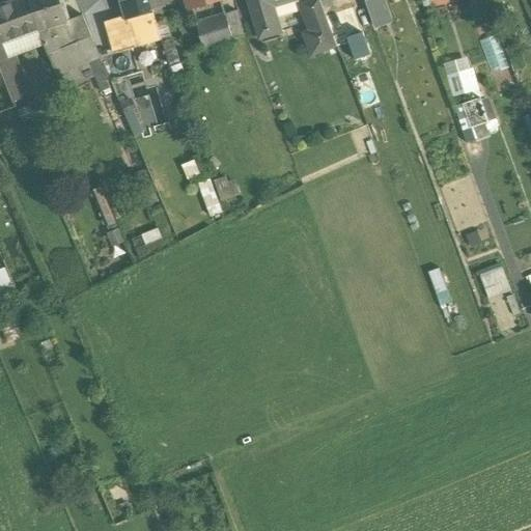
[(29,0),(21,0),(0,8),(0,62),(9,59),(3,46),(18,39),(38,31),(29,0)]
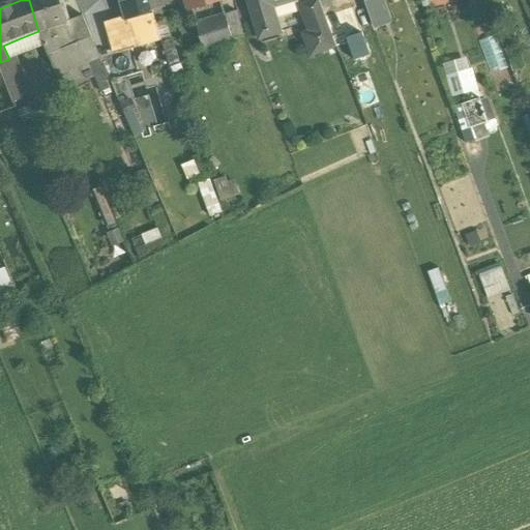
[(59,0),(29,0),(38,31),(66,22),(59,0)]
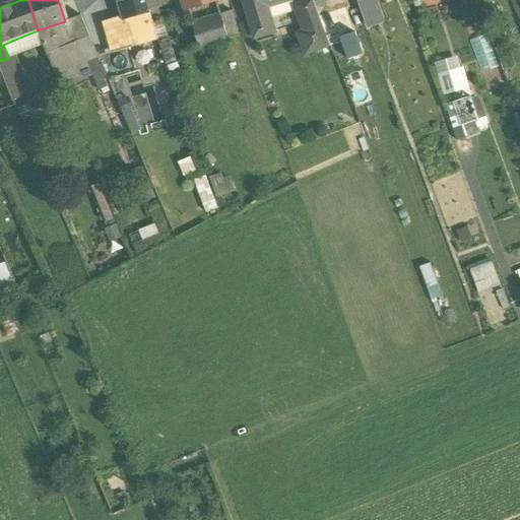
[(146,0),(119,0),(124,18),(125,18),(149,11),(146,0)]
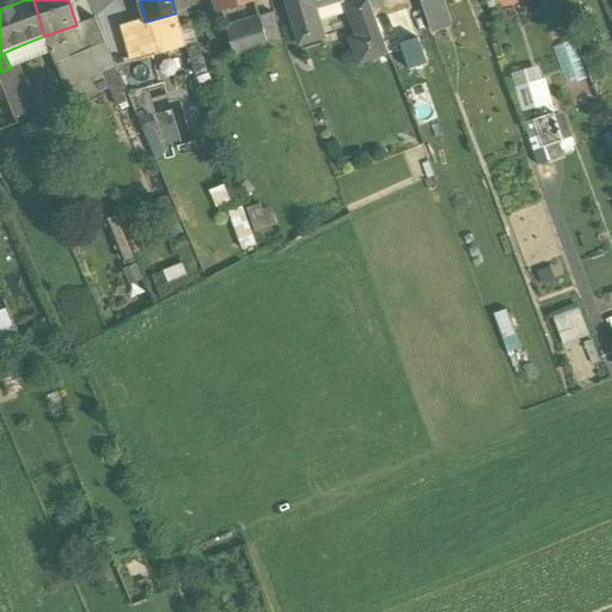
[(172,0),(176,13),(201,8),(199,0),(172,0)]
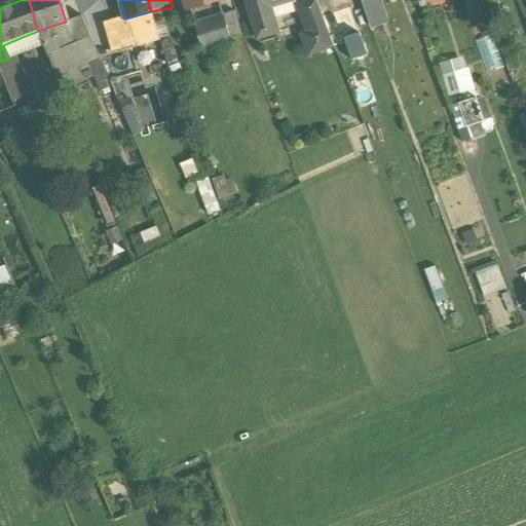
[(221,0),(186,0),(188,3),(188,5),(189,5),(191,12),(222,2),(221,0)]
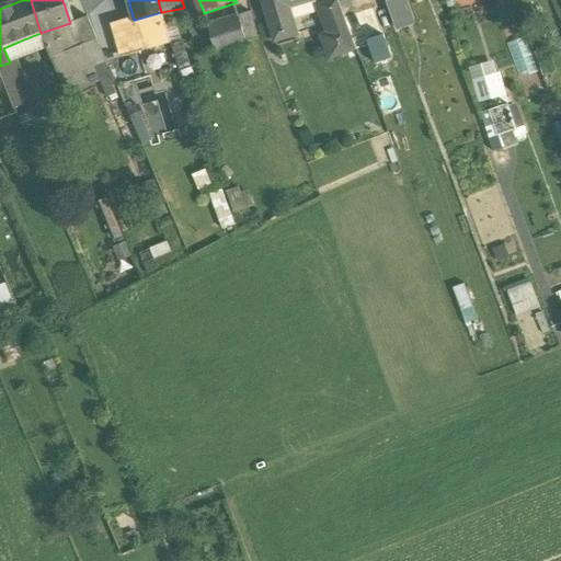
[(261,0),(275,43),(297,36),(288,9),(316,0),(261,0)]
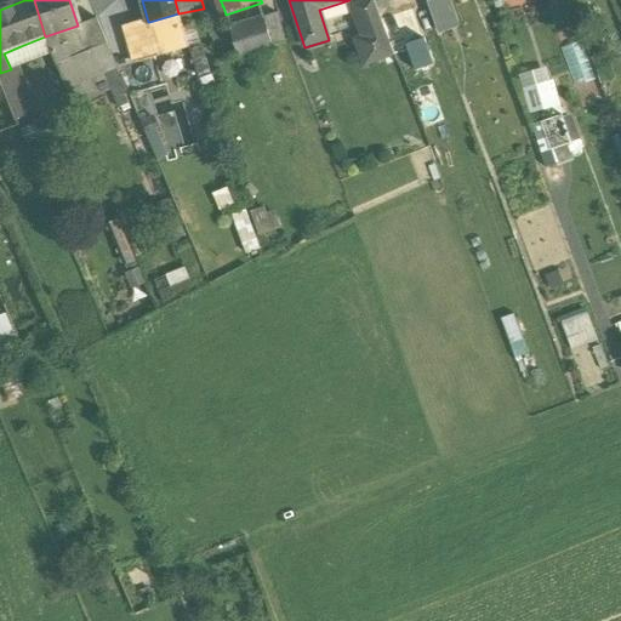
[(394,56),(374,0),(353,7),(364,38),(357,41),(365,67),(394,56)]
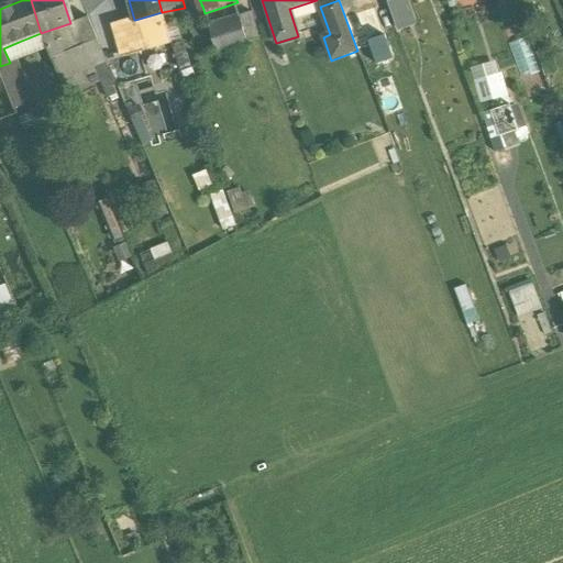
[(390,0),(386,2),(398,30),(417,22),(407,0),(390,0)]
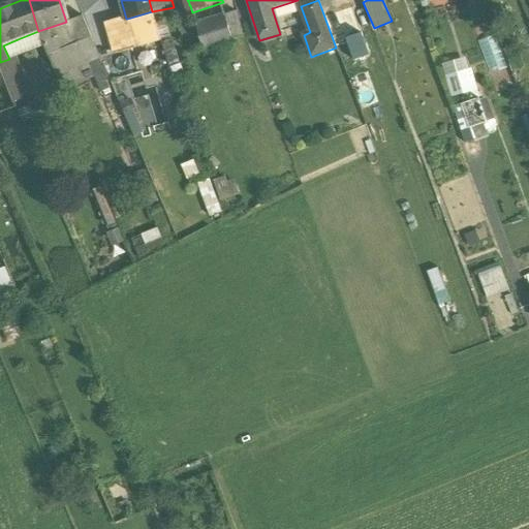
[(152,11),(127,19),(132,37),(142,34),(157,30),(152,11)]
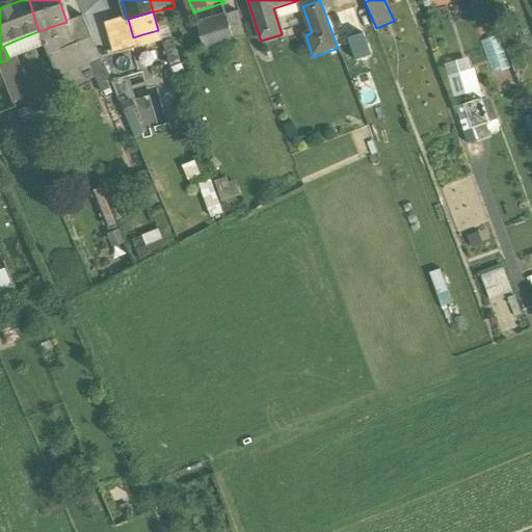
[(238,14),(227,17),(229,23),(233,40),(244,36),(238,14)]
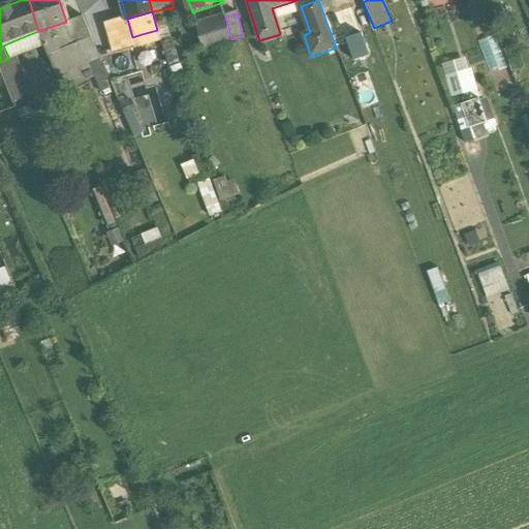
[(82,17),(71,20),(78,36),(89,33),(82,17)]
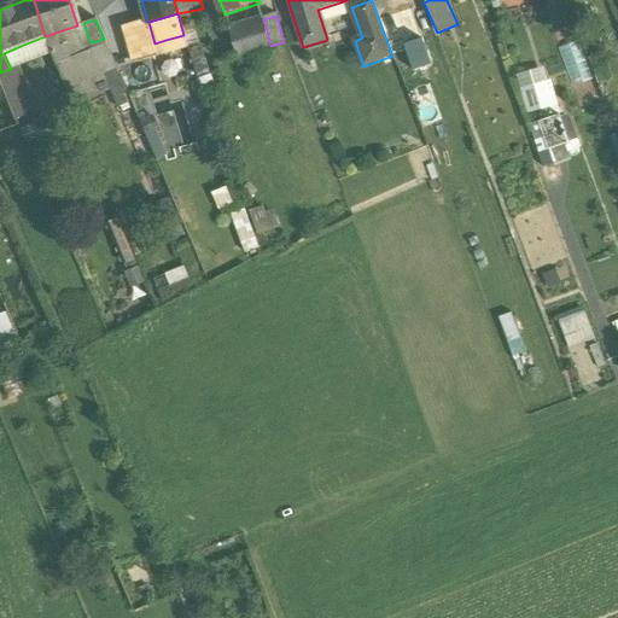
[(155,44),(149,22),(147,22),(134,25),(143,54),(159,48),(168,46),(165,40),(155,44)]
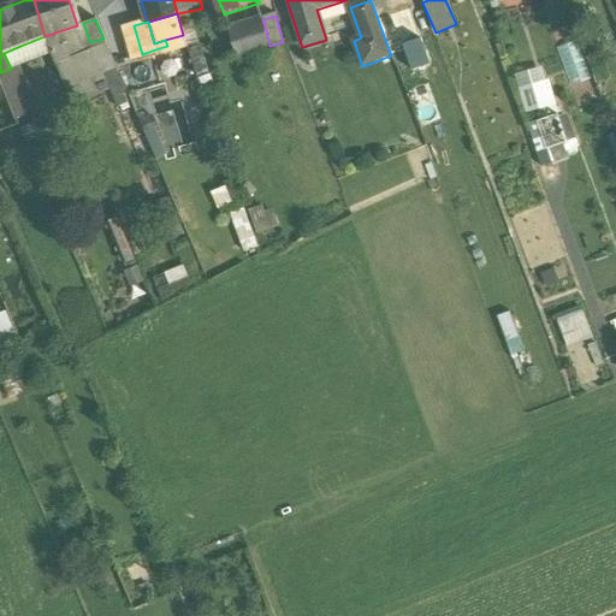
[(248,31),(242,27),(229,31),(230,35),(232,45),(234,45),(237,55),(270,46),(265,27),(248,31)]
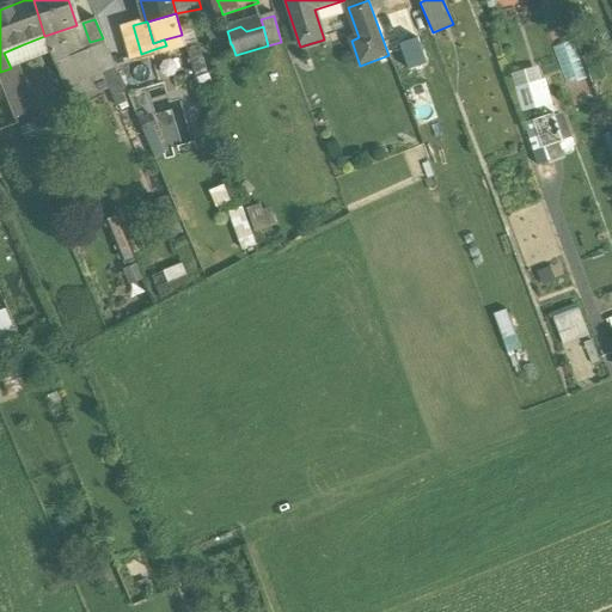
[(182,35),(164,40),(166,46),(184,41),(182,35)]
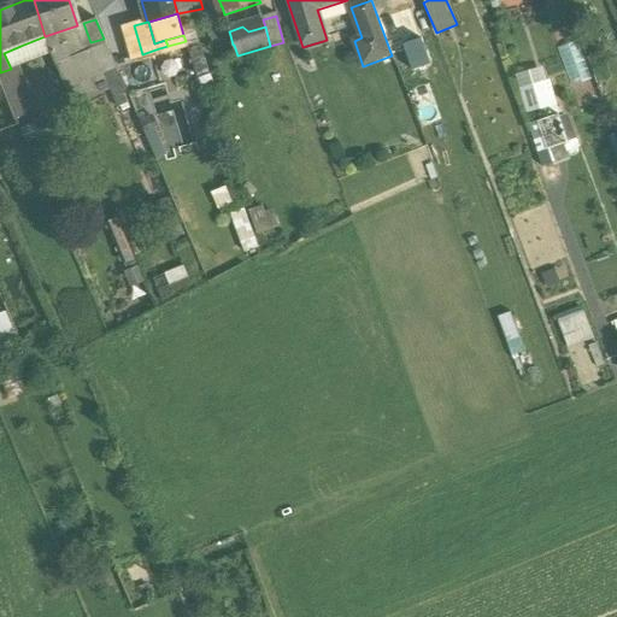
[(104,39),(90,42),(93,50),(103,74),(109,71),(116,68),(104,39)]
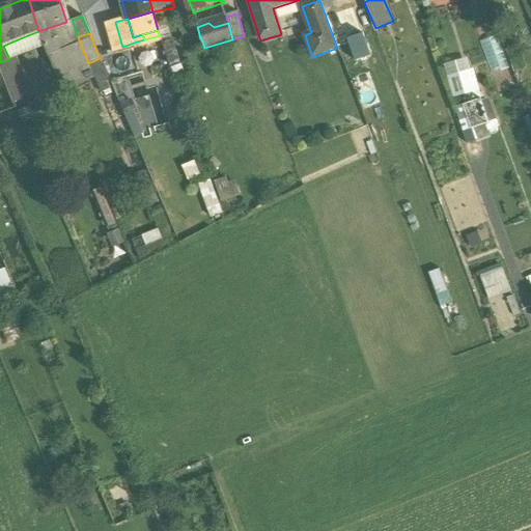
[(486,43),(498,85),(515,81),(505,38),(486,43)]
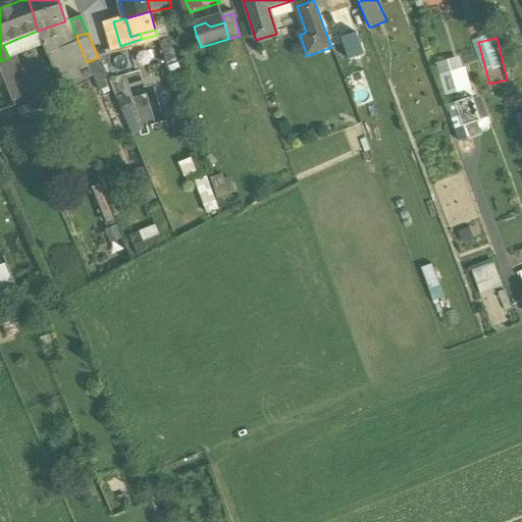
[(17,39),(3,45),(9,58),(13,56),(22,52),(17,39)]
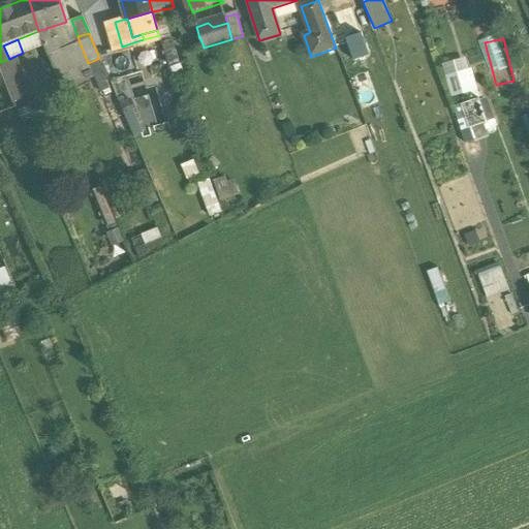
[(80,42),(49,56),(57,76),(88,63),(80,42)]
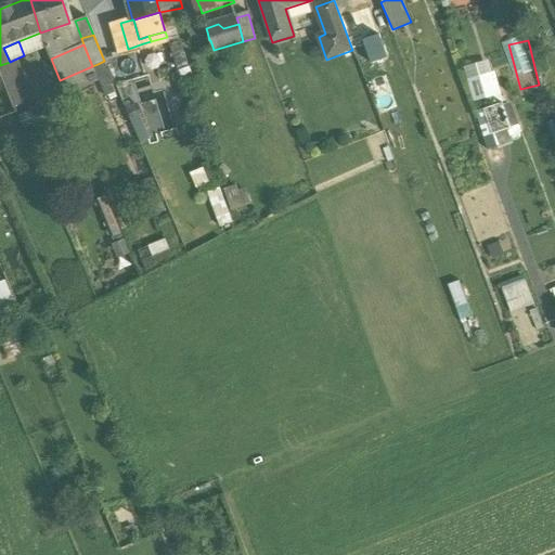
[(10,62),(0,65),(0,74),(2,79),(20,73),(14,60),(10,62)]
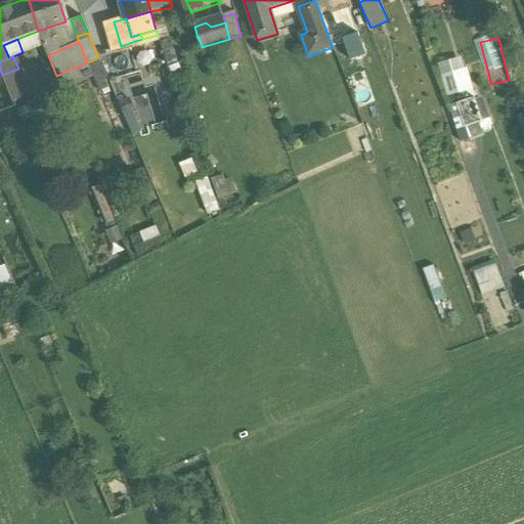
[(465,56),(438,61),(445,95),(471,90),(465,56)]
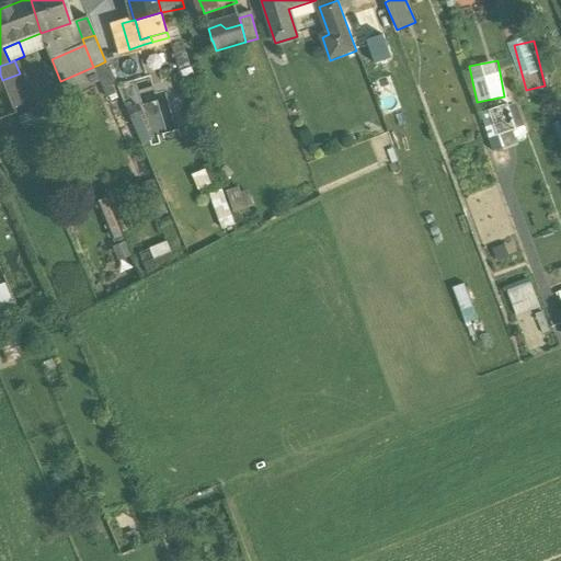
[(110,71),(105,61),(99,65),(103,75),(110,71)]
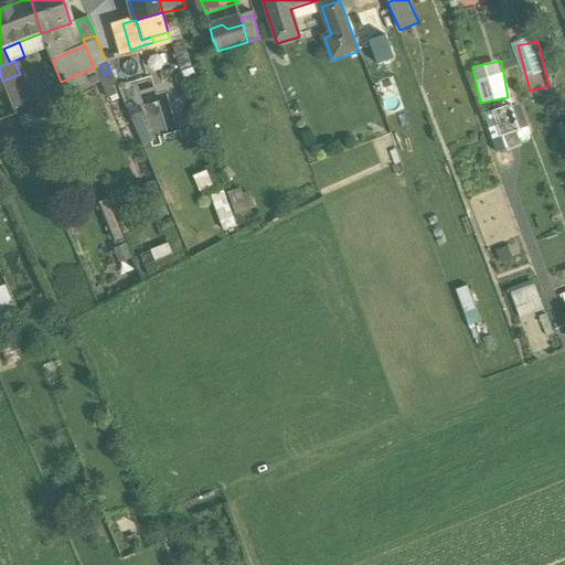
[(20,74),(2,81),(8,95),(25,88),(20,74)]
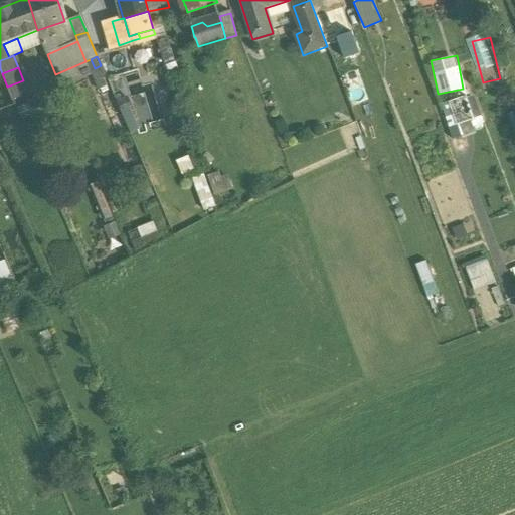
[(23,80),(7,87),(12,98),(27,92),(23,80)]
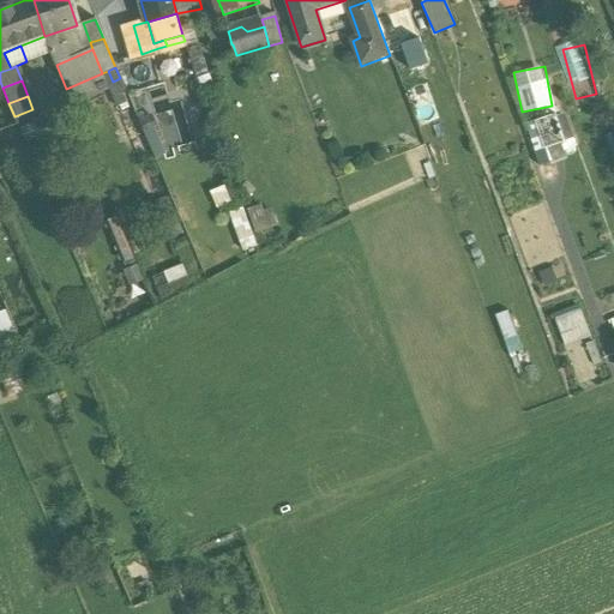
[(555,118),(536,125),(546,150),(565,143),(555,118)]
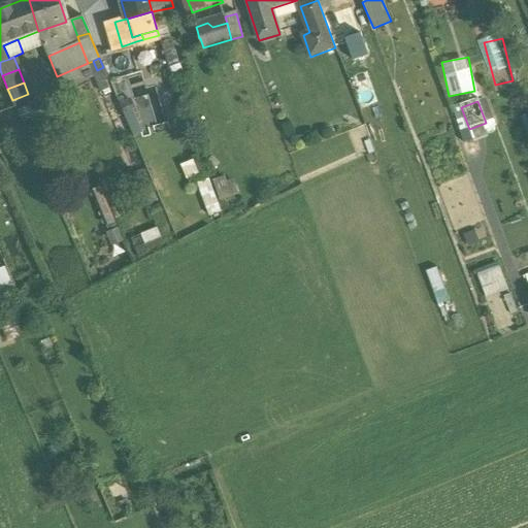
[(222,210),(218,199),(238,193),(231,173),(199,185),(209,213),(222,210)]
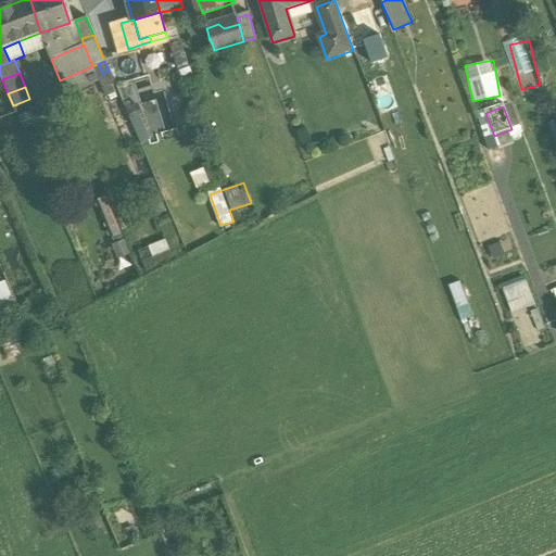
[(108,199),(97,204),(111,235),(122,230),(108,199)]
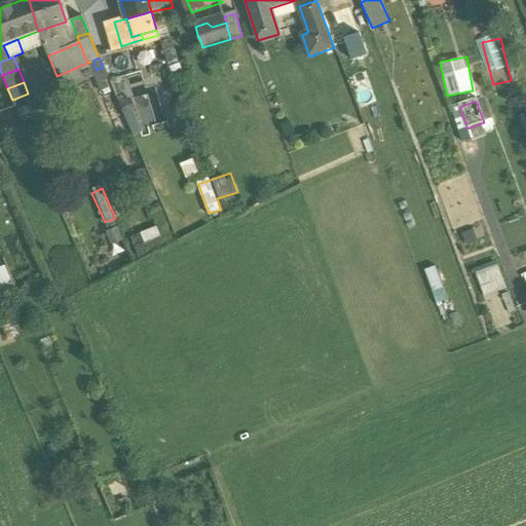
[(497,263),(475,270),(484,294),(505,286),(497,263)]
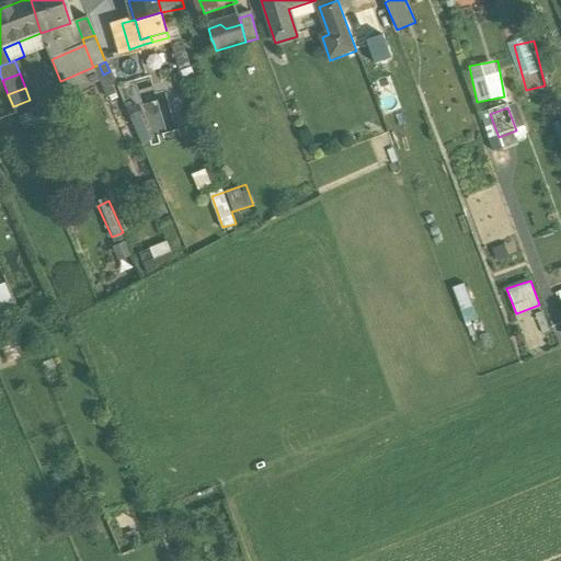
[(0,284),(0,310),(15,304),(6,282),(0,284)]
